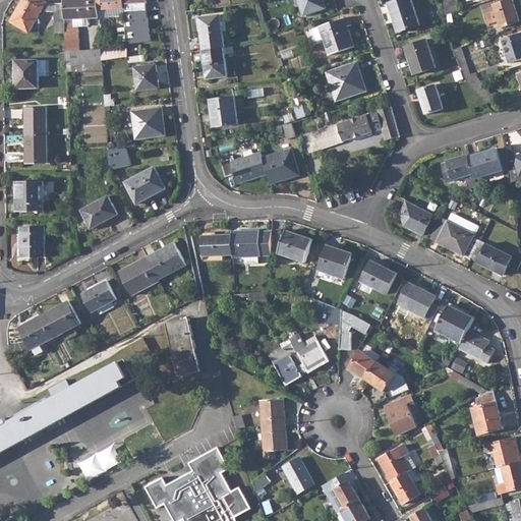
[(64,19),(63,3),(46,4),(47,2),(43,0),(22,0),(10,21),(30,33),(43,11),(54,11),(55,34),(65,33),(65,24),(64,19)]
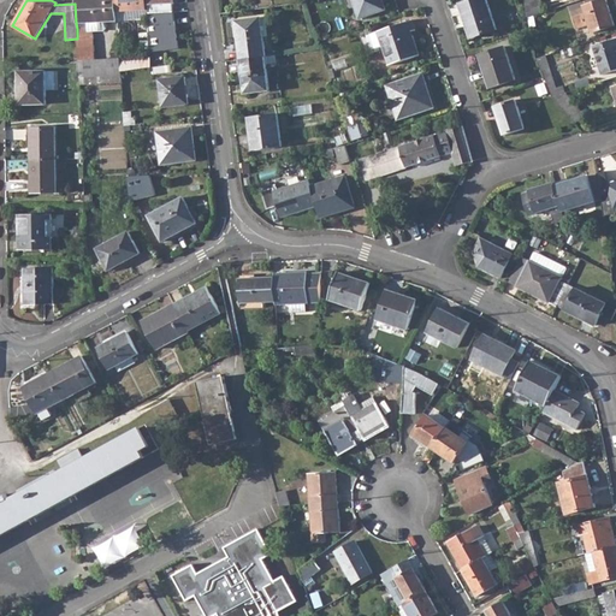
[(114,0),(75,0),(75,4),(76,23),(87,23),(88,29),(77,29),(77,39),(80,78),(120,76),(120,72),(119,66),(119,59),(94,60),(93,31),(104,31),(106,29),(105,22),(117,22),(117,19),(117,17),(114,0)]
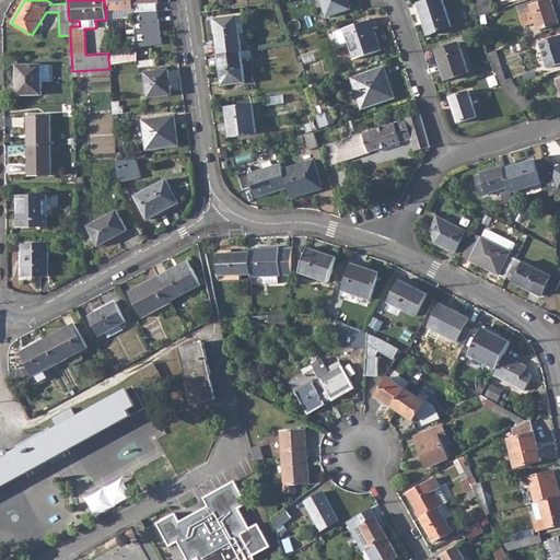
[(104,0),(106,15),(106,18),(133,15),(133,12),(133,4),(132,0),(104,0)]
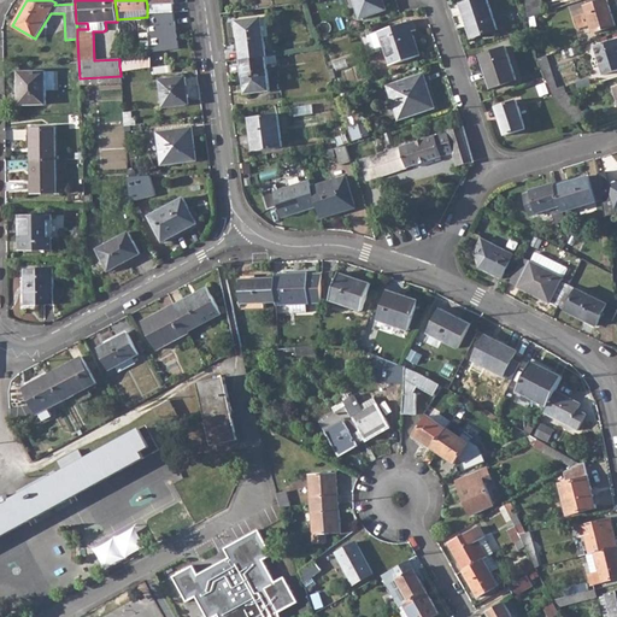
[(382,0),(354,0),(362,19),(386,10),(382,0)]
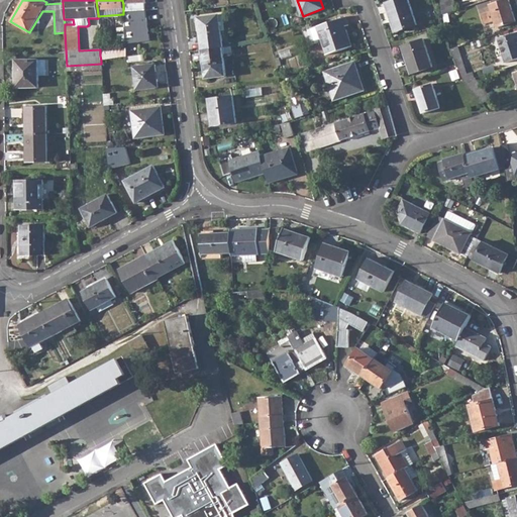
[(408,0),(397,0),(386,4),(396,32),(417,25),(408,0)]
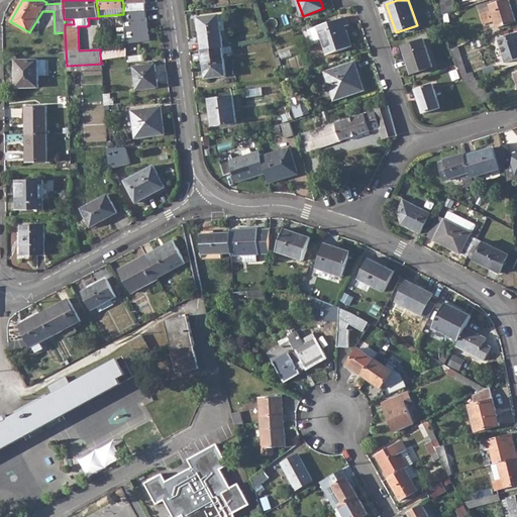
[(453,0),(440,0),(442,14),(456,9),(453,0)]
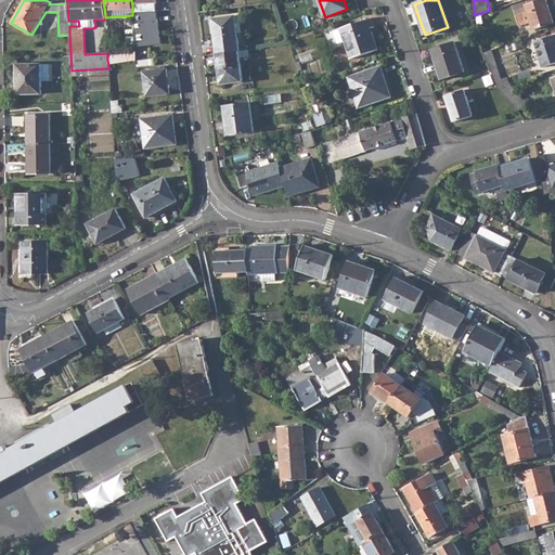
[(546,0),(543,0),(526,7),(526,8),(528,13),(517,16),(520,26),(531,22),(533,31),(554,24),(546,0)]
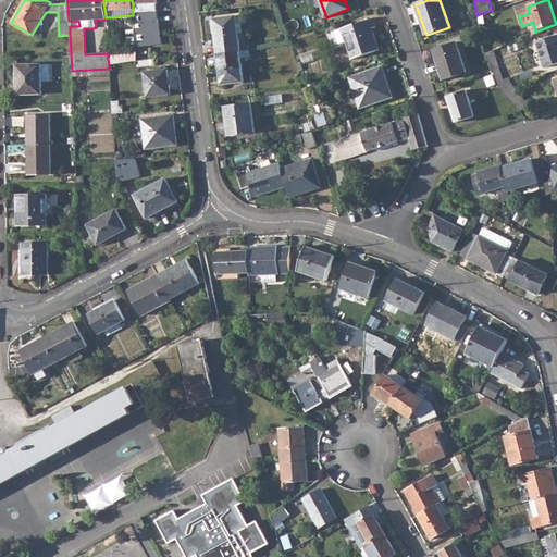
[(156,11),(133,12),(133,15),(135,48),(160,45),(156,11)]
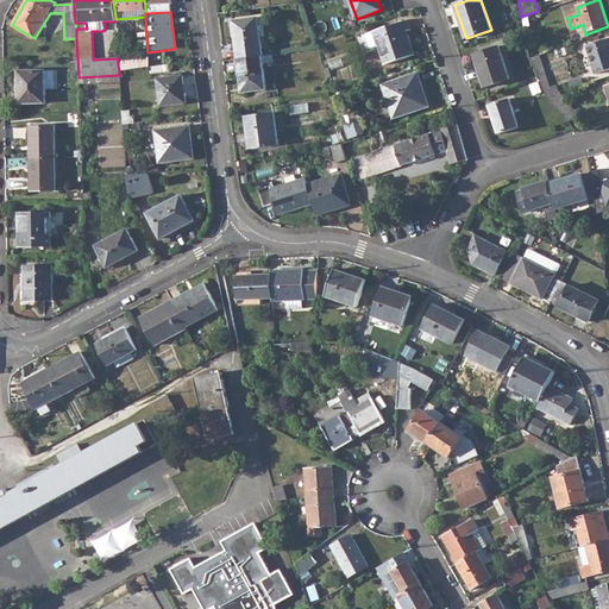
[(233,20),(238,60),(242,60),(263,57),(258,18),(233,20)]
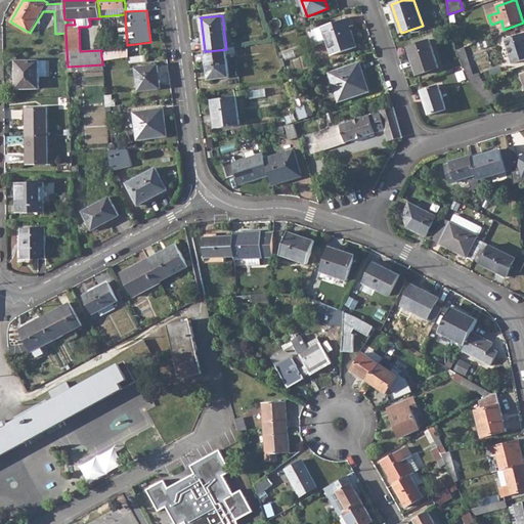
[(350,18),(315,30),(319,42),(325,40),(331,54),(356,46),(350,27),(353,27),(350,18)]
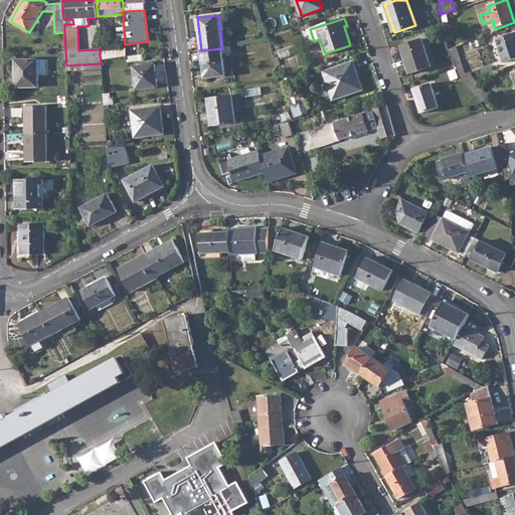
[(514,33),(495,39),(503,63),(514,58),(514,33)]
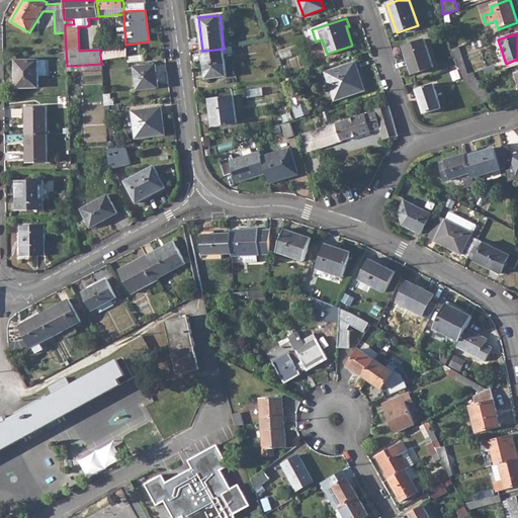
[(425,40),(404,48),(411,66),(409,67),(412,76),(434,68),(425,40)]
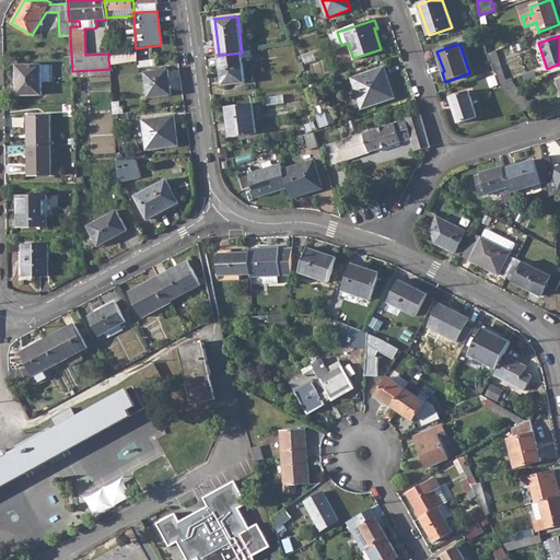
[(497,51),(487,54),(496,73),(503,89),(508,86),(497,51)]
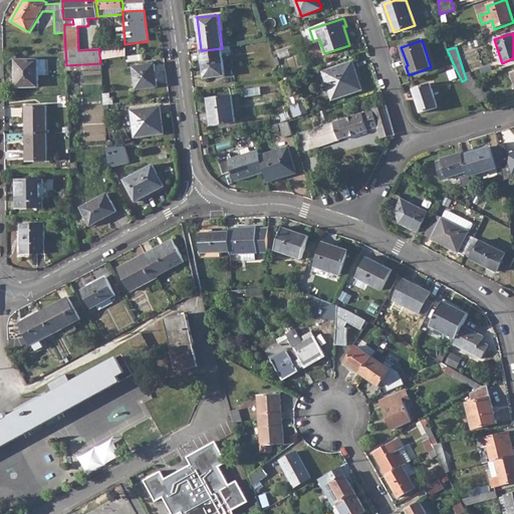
[(222,48),(204,50),(206,65),(204,65),(206,78),(226,76),(222,48)]
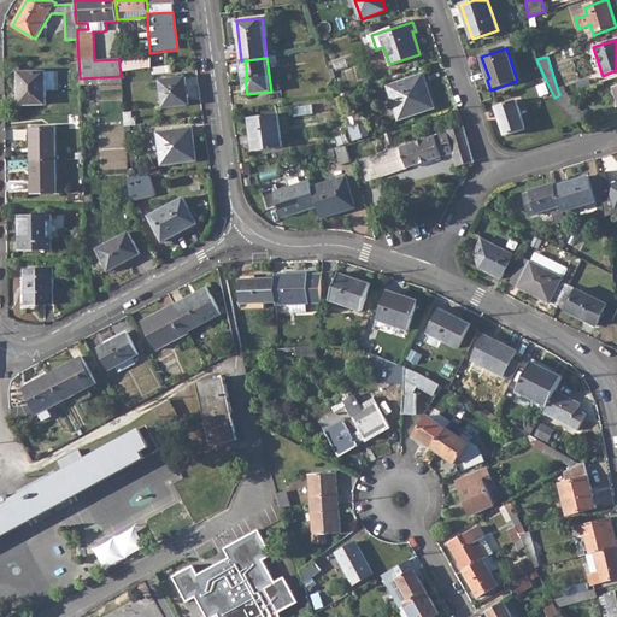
[(46,71),(18,72),(19,105),(46,105),(46,71)]
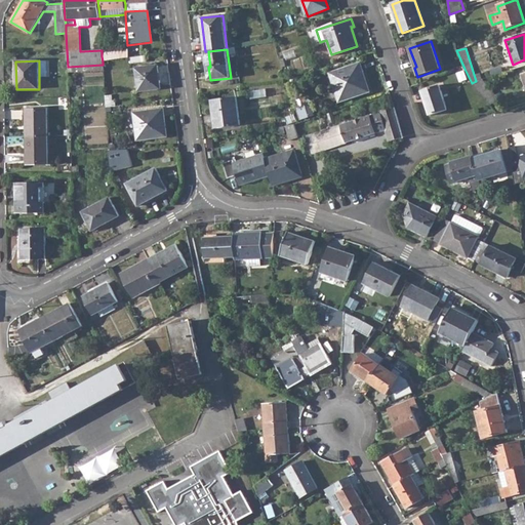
[(361,64),(330,74),(339,103),(370,92),(361,64)]
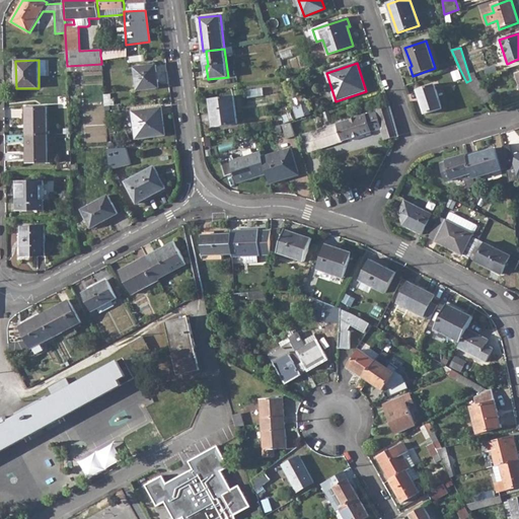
[(155,65),(134,68),(138,90),(159,87),(155,65)]
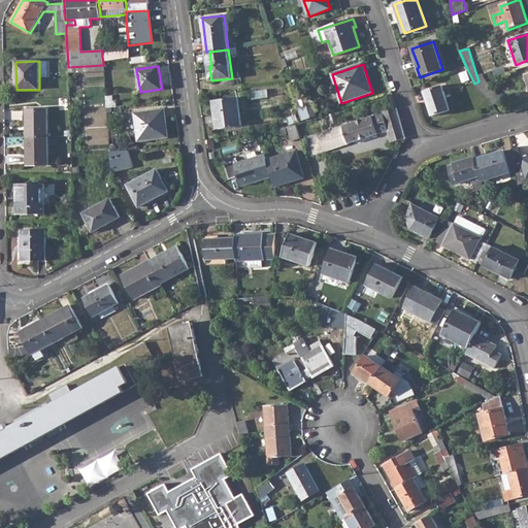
[(479,81),(474,84),(493,106),(501,99),(485,80),(479,81)]
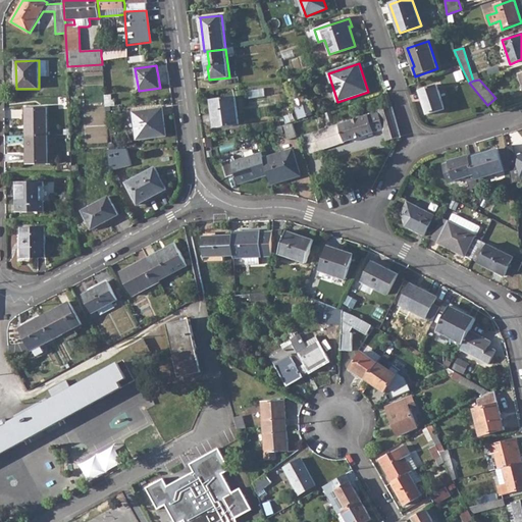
[(436,86),(421,91),(424,101),(423,102),(427,115),(445,109),(436,86)]
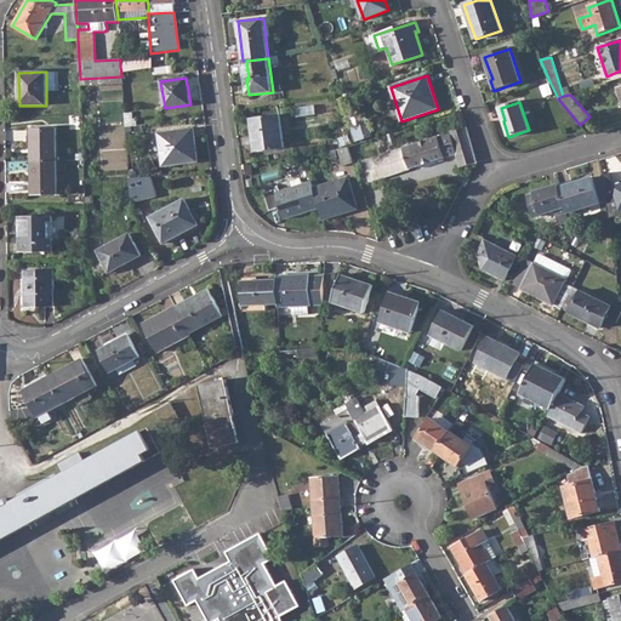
[(280,117),(251,120),(255,147),(265,146),(266,151),(285,148),(280,117)]
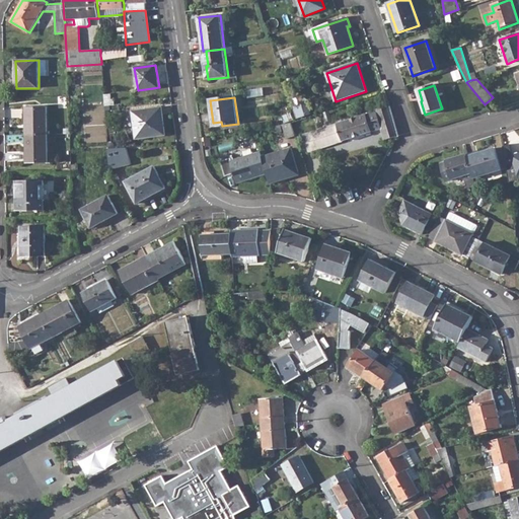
[(25,107),(25,135),(47,135),(47,106),(25,107)]
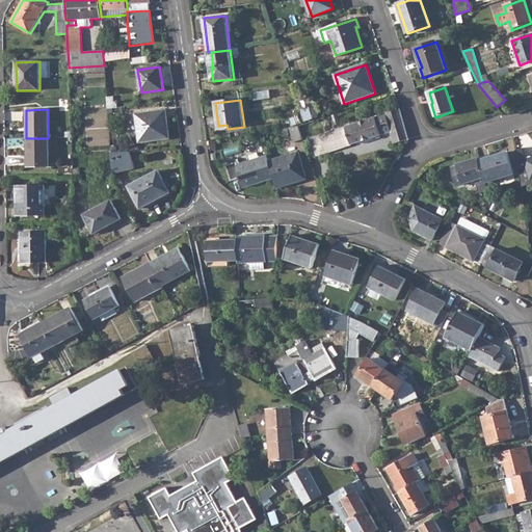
[(167,138),(164,118),(166,118),(165,110),(134,114),(138,142),(167,138)]
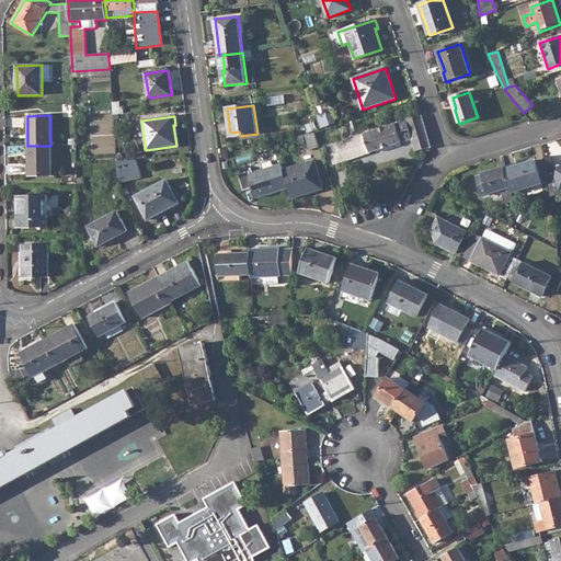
[(433,146),(422,116),(328,146),(334,165),(412,140),(416,152),(433,146)]
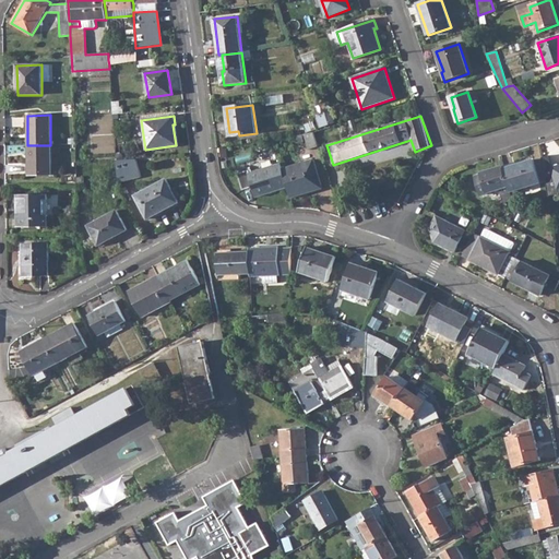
[(313,133),(305,135),(310,150),(318,147),(313,133)]
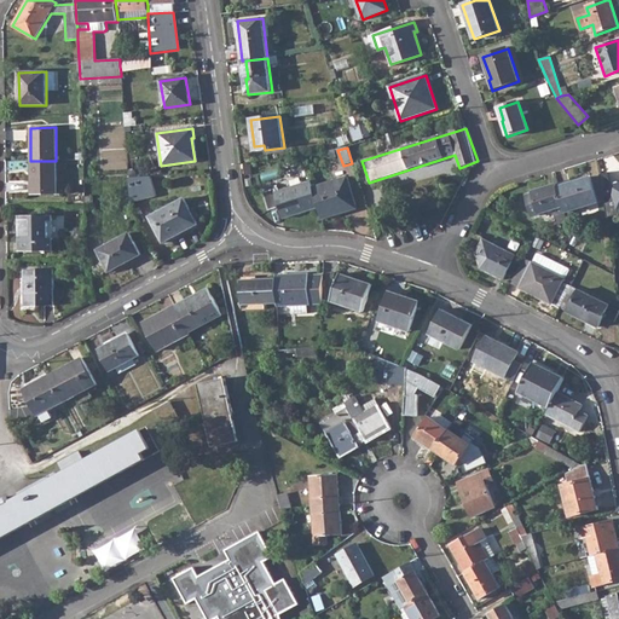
[(56,161),(30,161),(32,195),(57,194),(56,161)]
